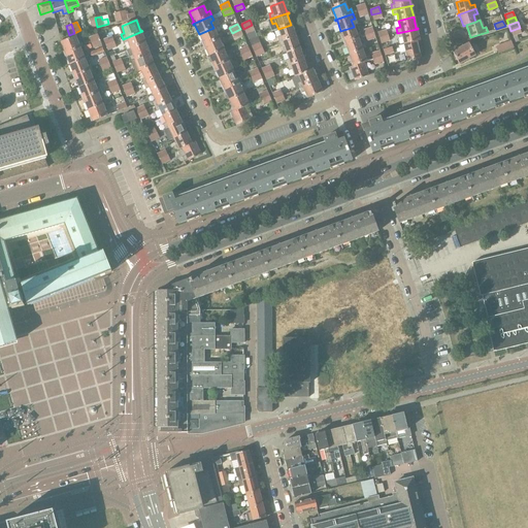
[(243,29),(246,34),(255,31),(252,25),(243,29)]
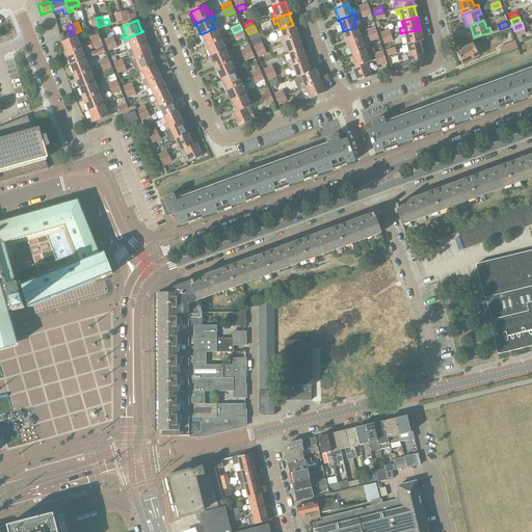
[(280,37),(281,43),(299,36),(298,35),(297,35),(293,25),(281,29),(283,36),(280,37)]
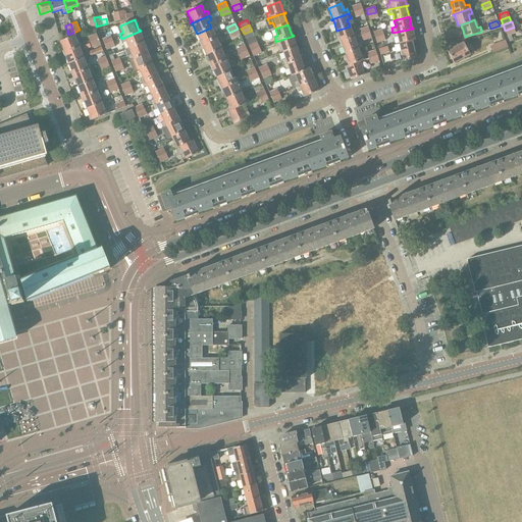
[(340,42),(340,43),(357,37),(355,32),(352,33),(350,27),(336,31),(341,42),(340,42)]
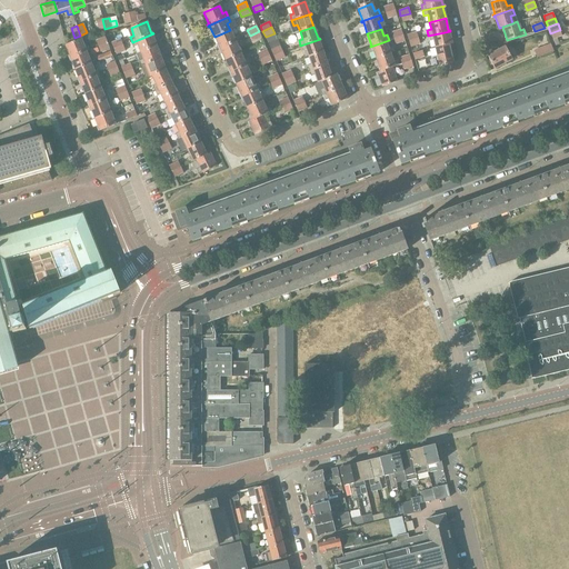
[(218,49),(239,40),(237,36),(233,37),(230,30),(215,37),(219,48),(218,49)]
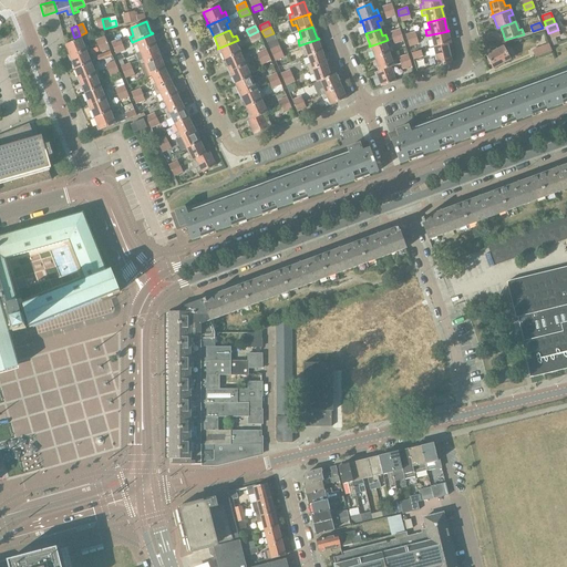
[(548,33),(550,39),(560,35),(557,30),(548,33)]
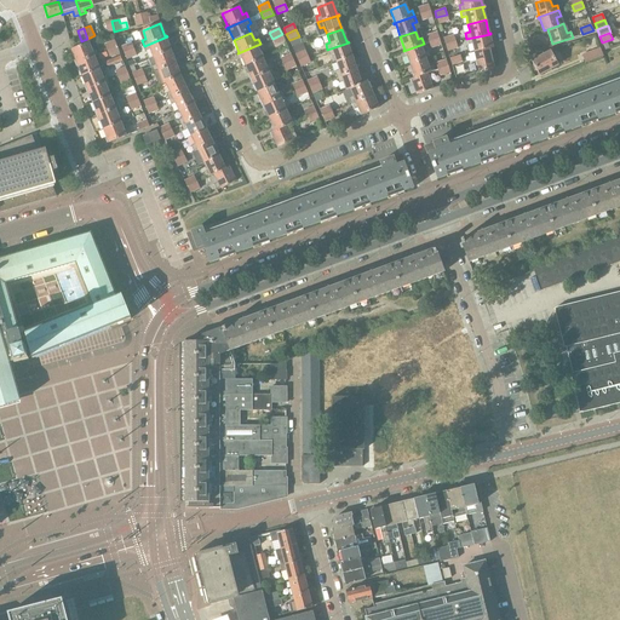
[(282,34),(273,39),(275,45),(285,40),(282,34)]
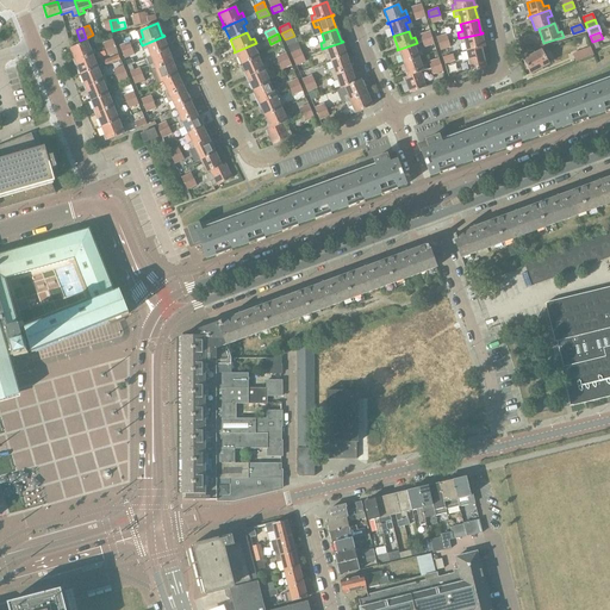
[(483,33),(459,38),(460,44),(465,43),(467,51),(480,48),(484,48),(481,35),(483,33)]
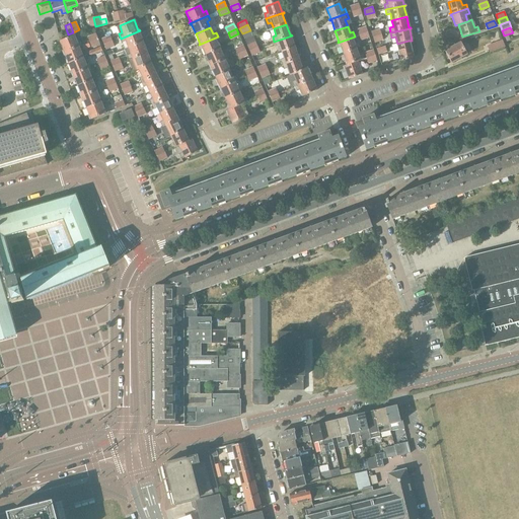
[(126,42),(128,48),(143,43),(139,32),(140,31),(140,30),(121,39),(122,43),(126,42)]
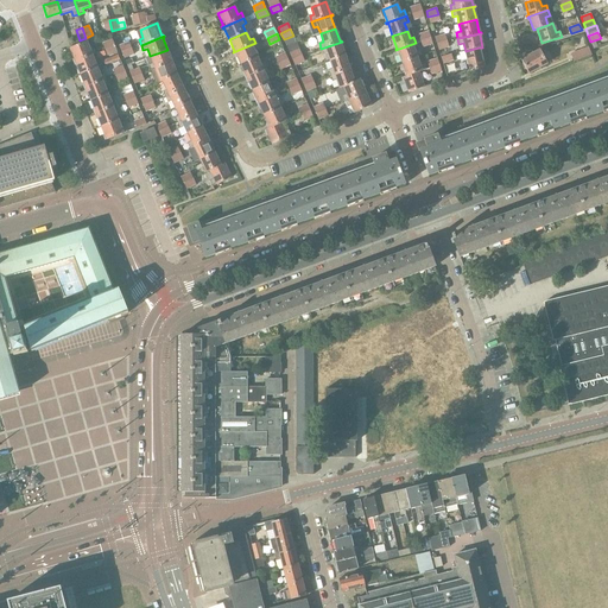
[(102,44),(105,50),(114,45),(112,39),(102,44)]
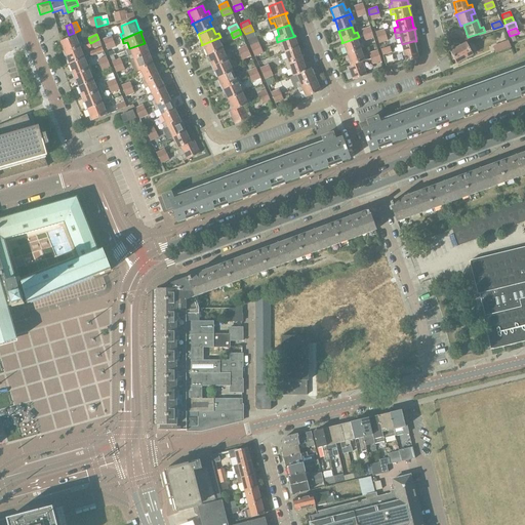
[(63,53),(64,54),(79,47),(79,48),(83,46),(81,41),(77,43),(75,36),(61,42),(65,52),(63,53)]
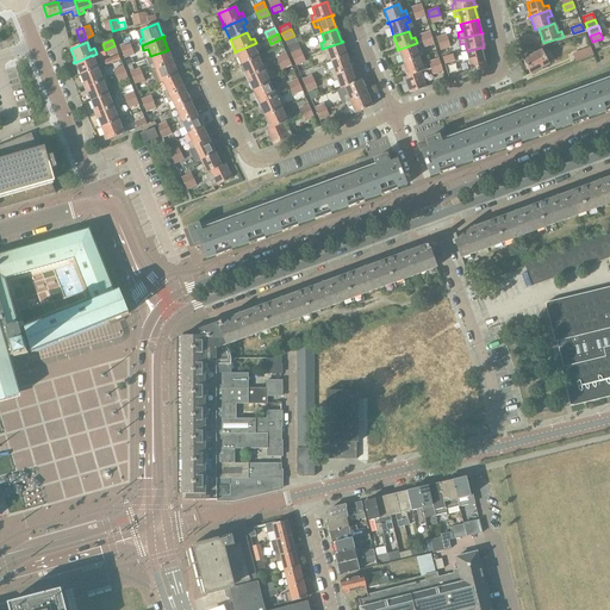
[(119,45),(122,53),(131,48),(129,42),(119,45)]
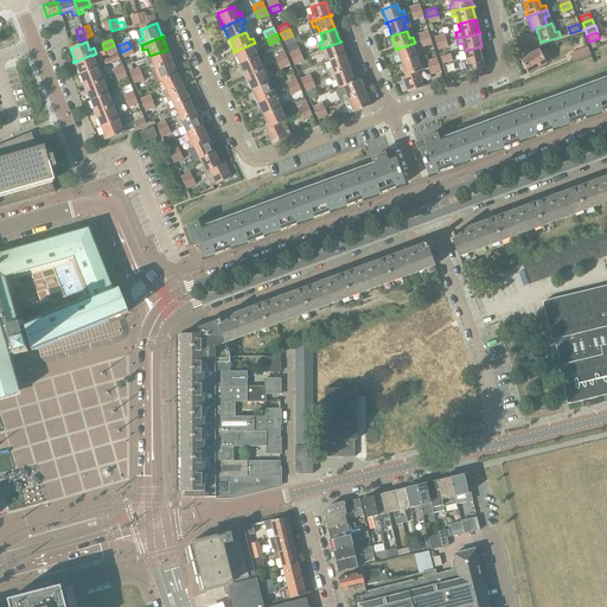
[(326,52),(330,61),(344,56),(339,43),(342,43),(342,42),(320,49),(323,53),(326,52)]
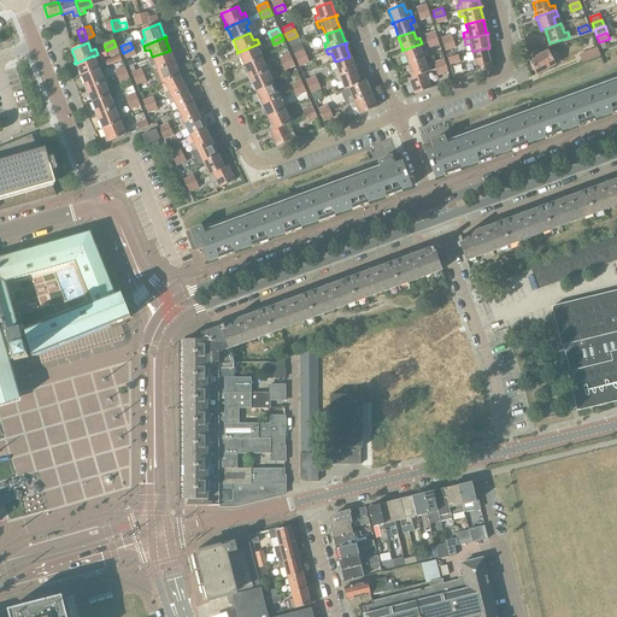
[(239,54),(245,65),(260,58),(258,51),(262,50),(259,43),(236,53),(238,54),(239,54)]
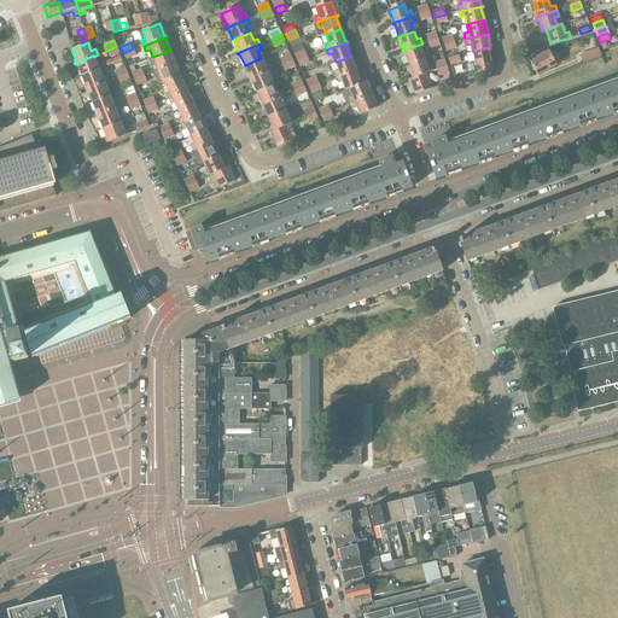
[(301,44),(291,47),(295,54),(304,50),(301,44)]
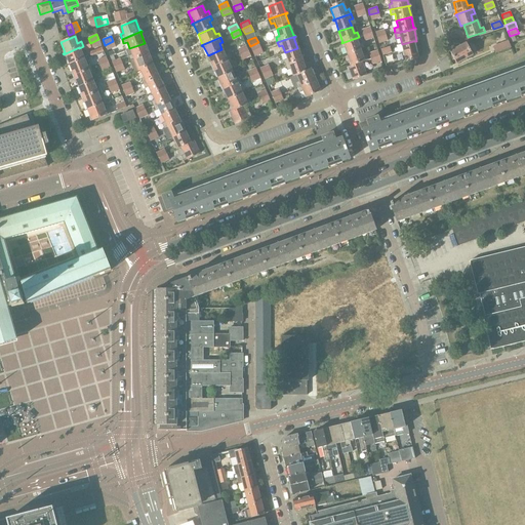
[(344,43),(348,54),(360,49),(357,43),(361,41),(359,37),(341,43),(341,44),(344,43)]
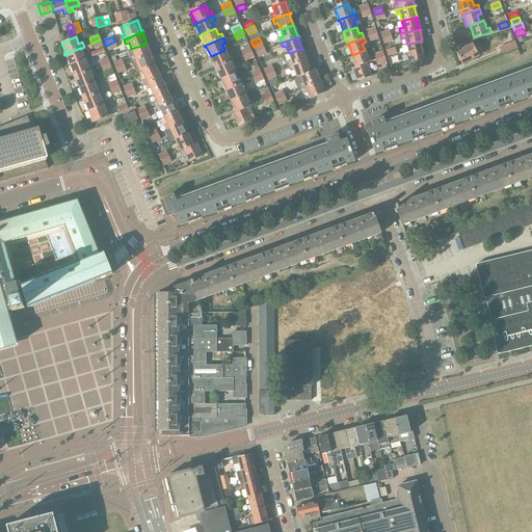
[(100,40),(91,44),(94,49),(102,46),(100,40)]
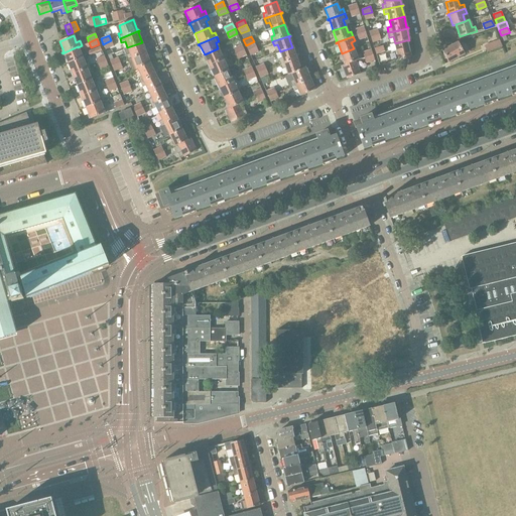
[(103,44),(105,49),(113,46),(111,40),(103,44)]
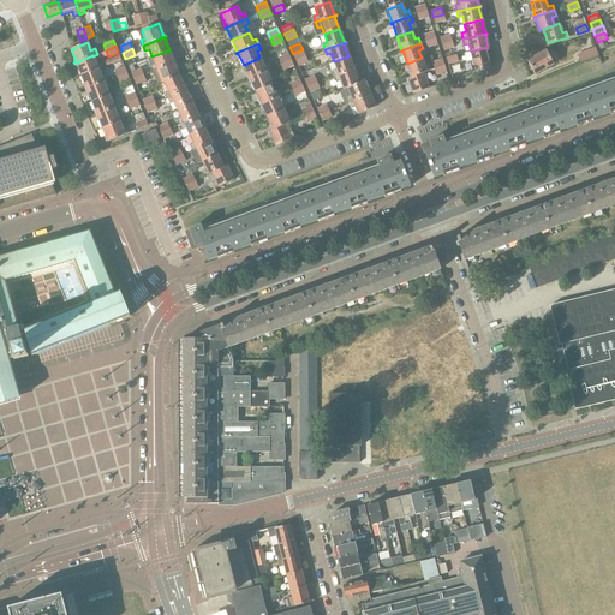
[(489,69),(484,48),(471,52),(472,58),(470,59),(471,60),(472,59),(475,71),(489,69)]
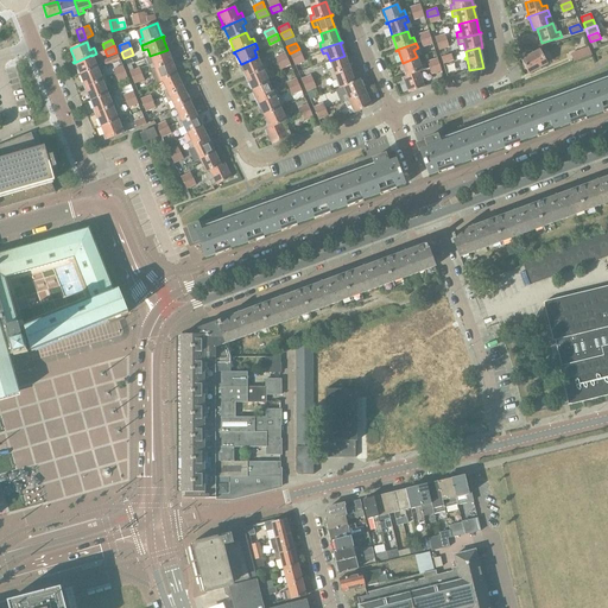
[(590,51),(588,48),(570,54),(574,62),(591,55),(590,51)]
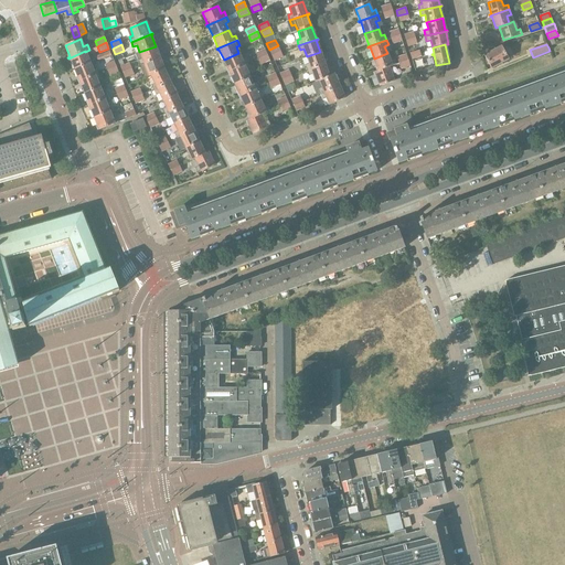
[(269,50),(272,55),(280,51),(278,45),(269,50)]
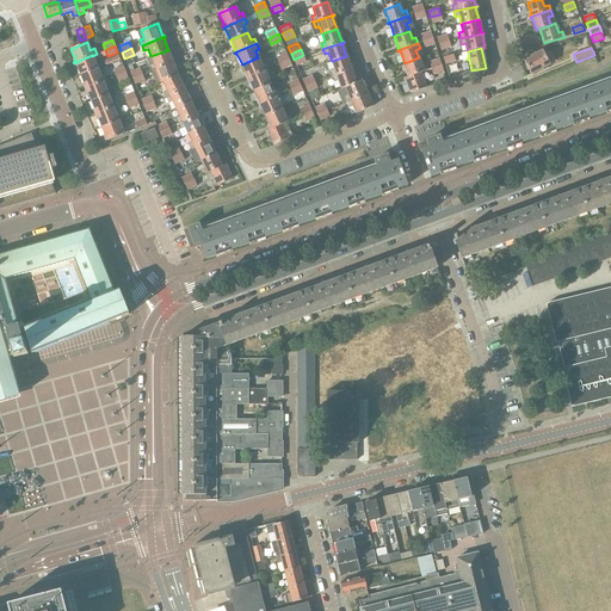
[(149,66),(152,71),(174,62),(174,61),(172,62),(168,50),(150,56),(154,63),(149,66)]
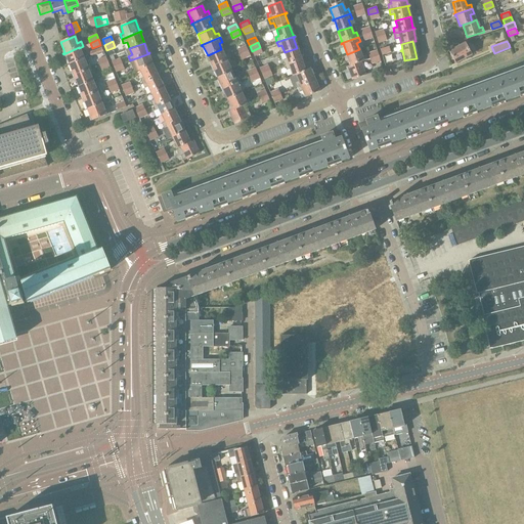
[(459,47),(449,51),(455,63),(472,55),(466,43),(460,46),(460,44),(457,45),(459,47)]
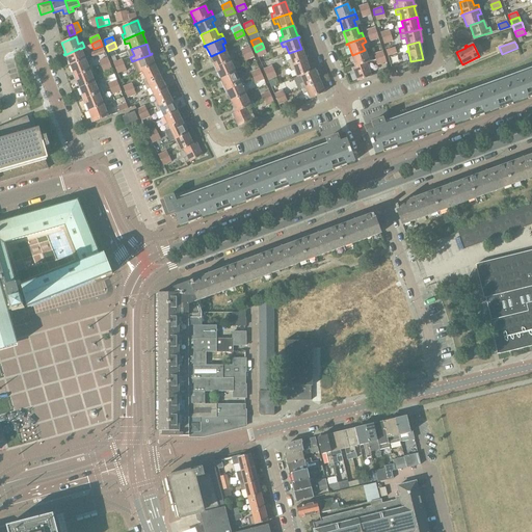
[(241,50),(243,55),(251,51),(249,46),(241,50)]
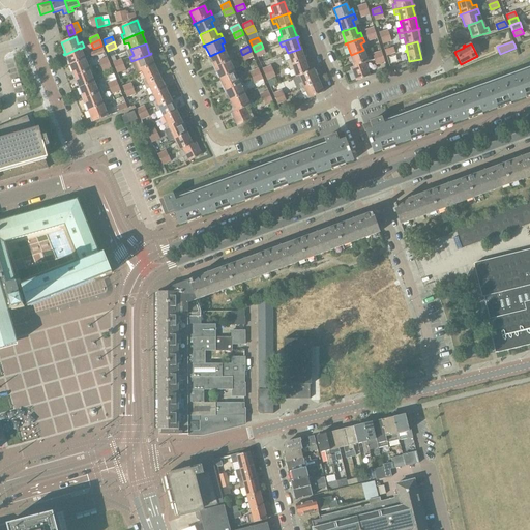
[(384,50),(386,56),(394,53),(393,47),(384,50)]
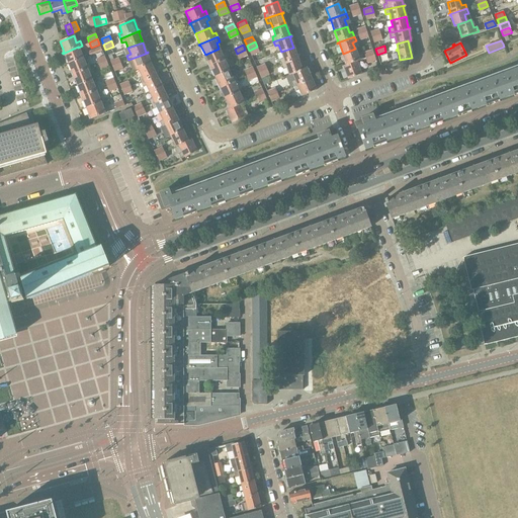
[(83,58),(78,48),(78,47),(63,54),(64,54),(69,64),(83,58)]
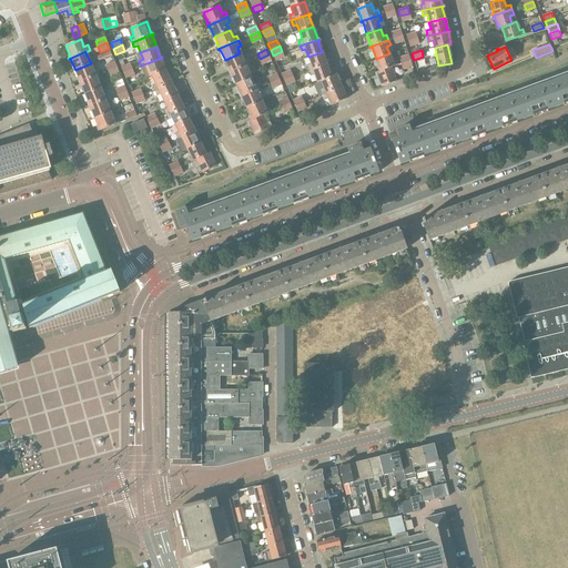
[(98,61),(111,56),(110,51),(97,57),(98,61)]
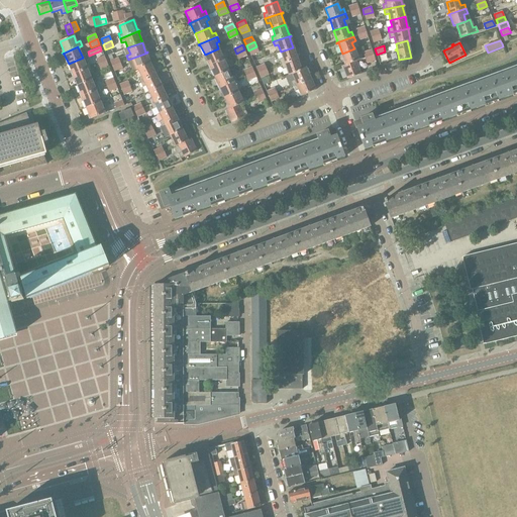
[(248,50),(250,56),(259,53),(256,46),(248,50)]
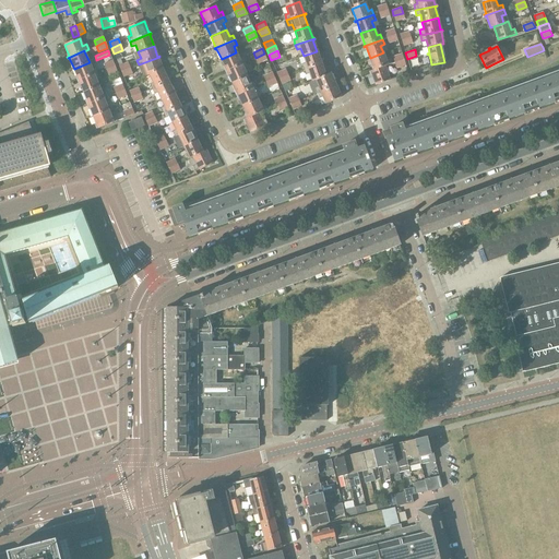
[(301,64),(304,69),(323,62),(322,62),(321,62),(317,51),(304,56),(306,62),(301,64)]
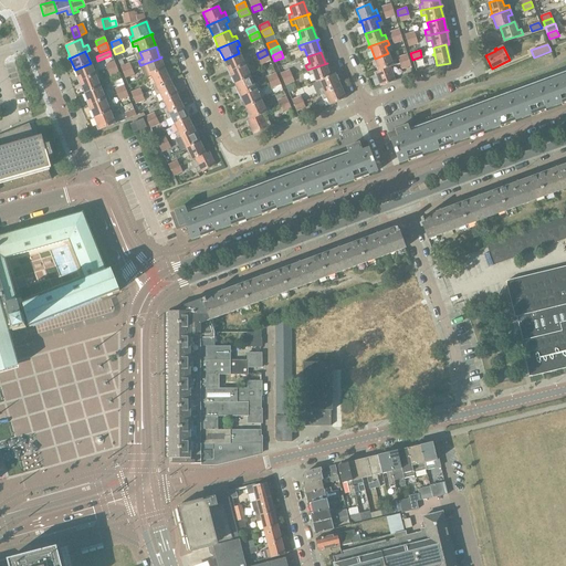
[(228,72),(228,73),(249,63),(247,59),(242,60),(239,53),(224,60),(229,71),(228,72)]
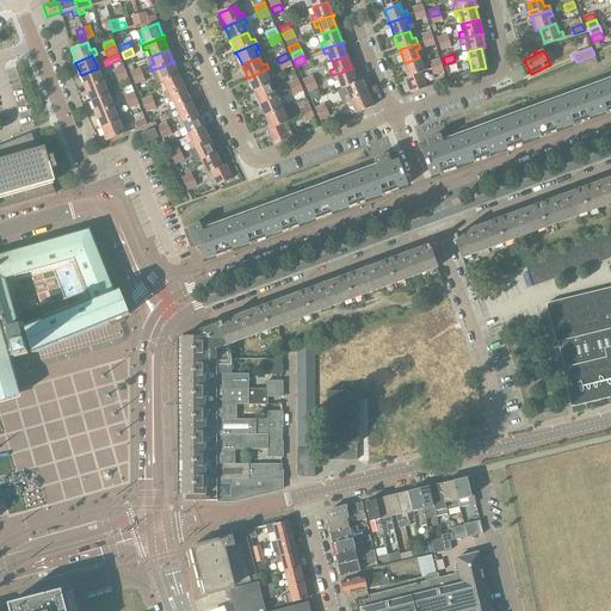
[(405,63),(409,76),(420,73),(424,72),(427,69),(426,65),(421,66),(419,57),(405,63)]
